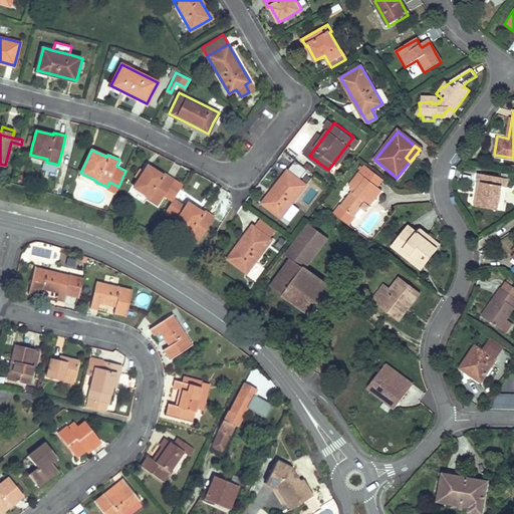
[(296,161),(290,168),(301,177),(306,169),(296,161)]
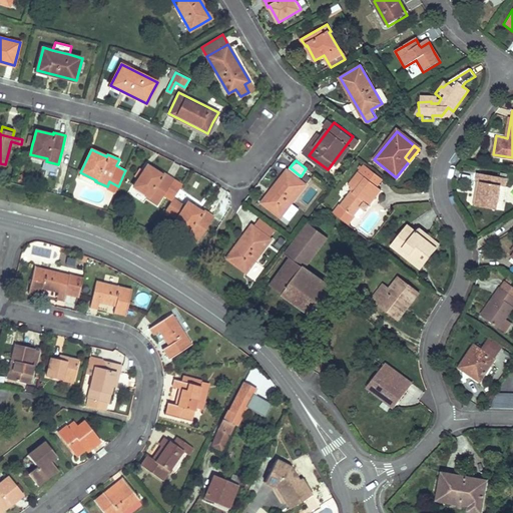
[(162,174),(147,164),(133,186),(147,195),(147,196),(157,203),(164,194),(166,190),(174,196),(182,185),(173,179),(163,172),(162,174)]
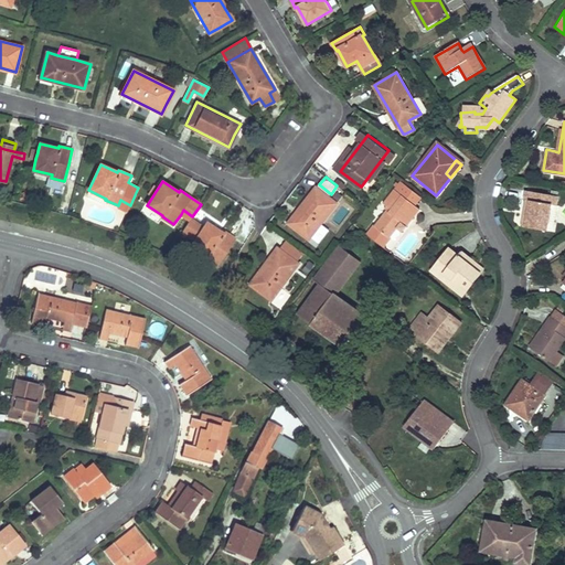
[(338,203),(317,188),(289,223),(299,231),(309,238),(338,203)]
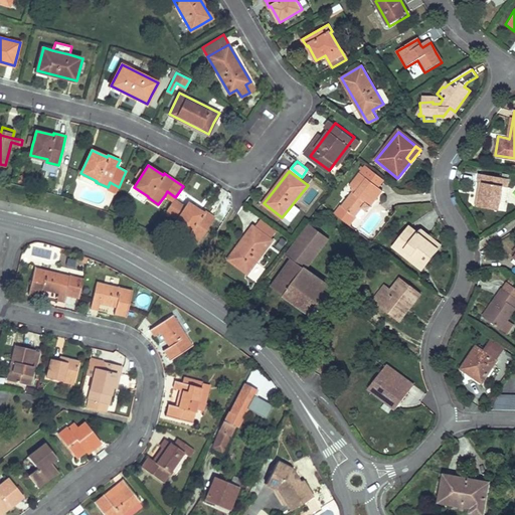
[(97,181),(80,173),(77,179),(94,187),(96,182),(97,181)]
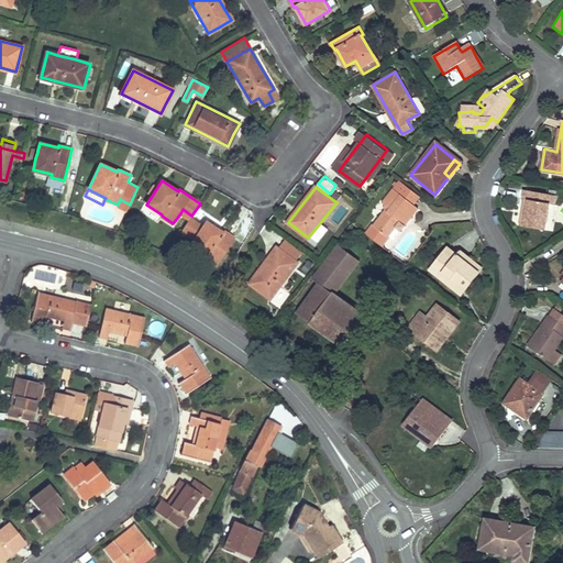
[(387,238),(393,230),(399,222),(404,227),(417,210),(393,190),(381,203),(386,208),(372,224),(387,238)]
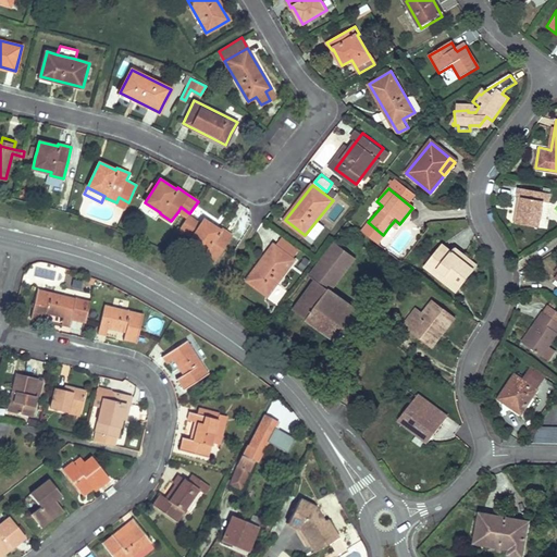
[(540,227),(544,202),(548,203),(551,193),(519,188),(518,198),(520,198),(516,224),(540,227)]
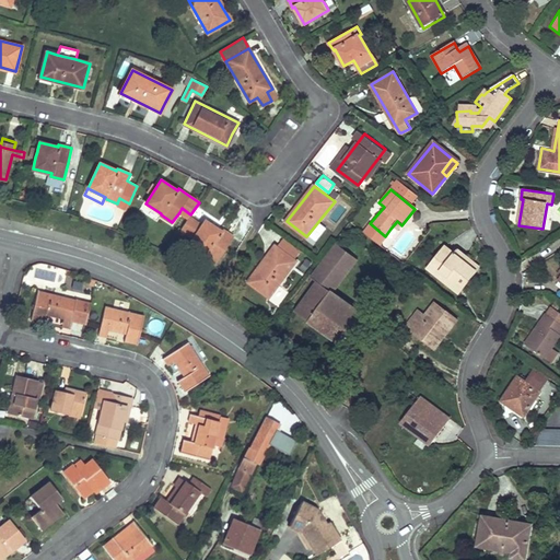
[(129,203),(119,198),(117,203),(115,207),(126,211),(129,203)]
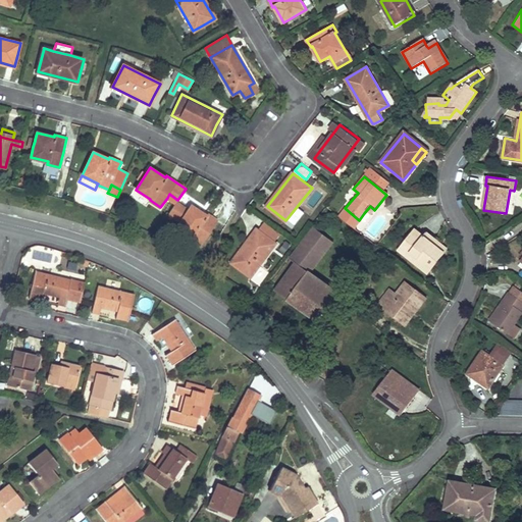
[(175,203),(177,200),(169,194),(167,198),(175,203)]
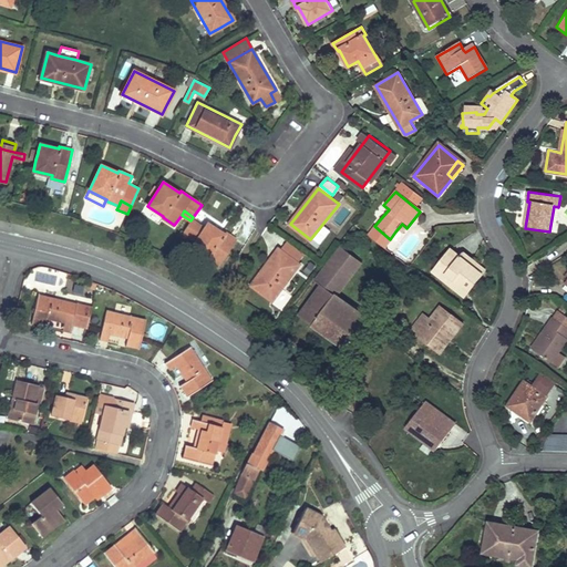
[(219,266),(228,253),(236,238),(225,232),(224,234),(208,224),(193,247),(208,257),(207,259),(219,266)]
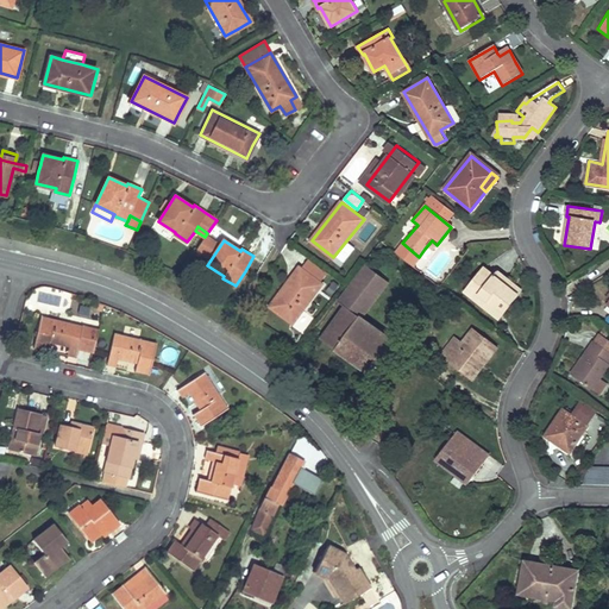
[(309,257),(301,268),(312,275),(322,283),(330,271),(309,257)]
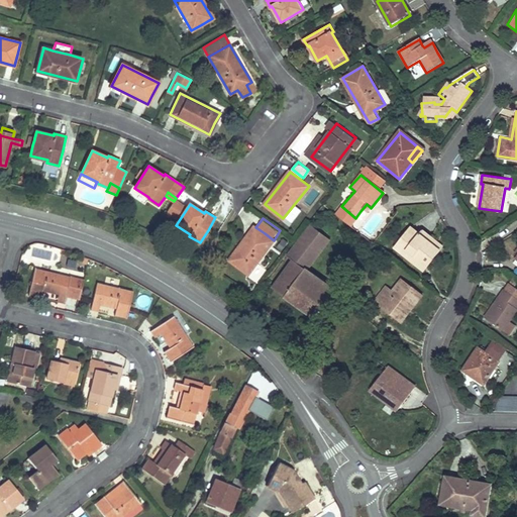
[(313,316),(323,303),(333,290),(307,270),(330,239),(311,225),(285,259),(291,264),(273,286),(313,316)]
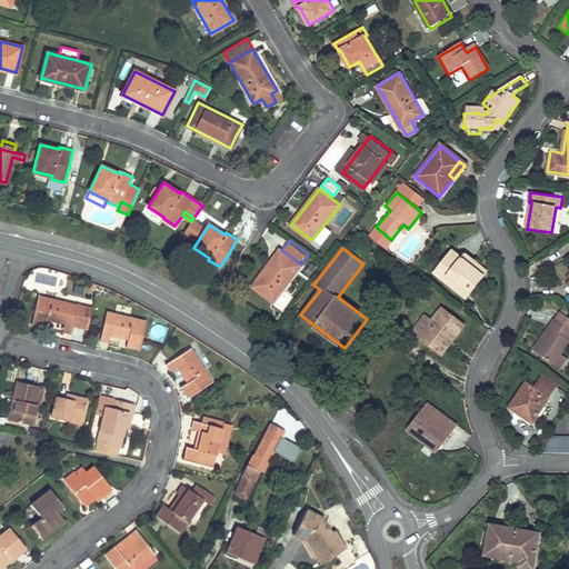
[(447,275),(459,283),(470,291),(483,273),(460,257),(451,249),(435,272),(443,279),(447,275)]
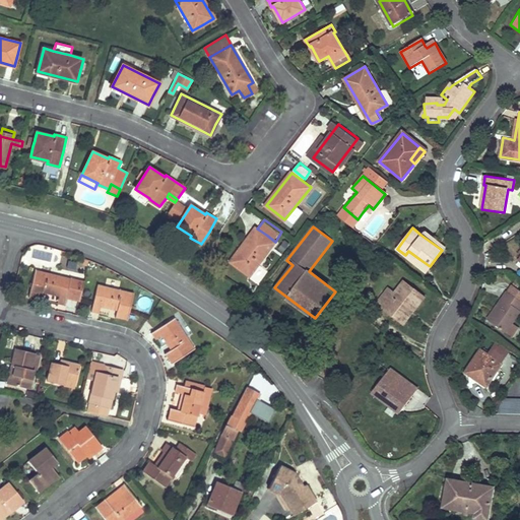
[(251,276),(263,259),(276,242),(275,242),(266,235),(257,229),(256,229),(232,262),(251,276)]
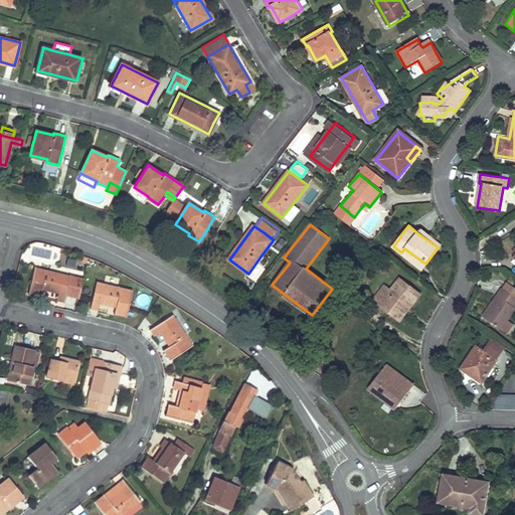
[(416,232),(438,247),(441,243),(419,228),(416,232)]
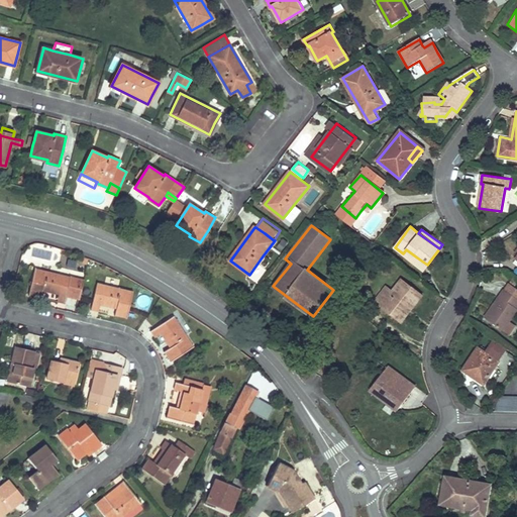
[(403,253),(424,270),(427,265),(417,257),(406,249),(403,253)]
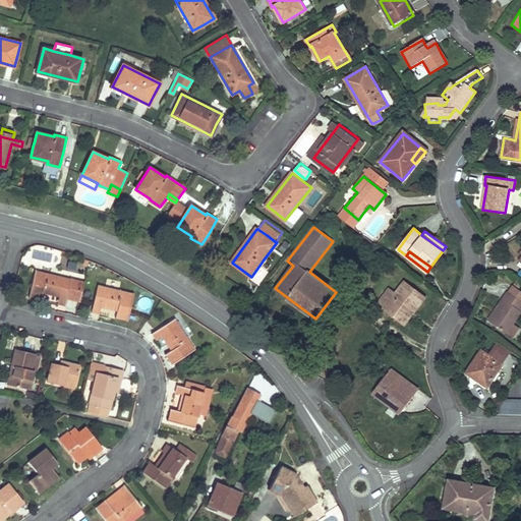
[(71,279),(35,270),(29,294),(42,297),(44,288),(60,292),(57,301),(65,303),(66,297),(79,301),(84,281),(71,278),(71,279)]
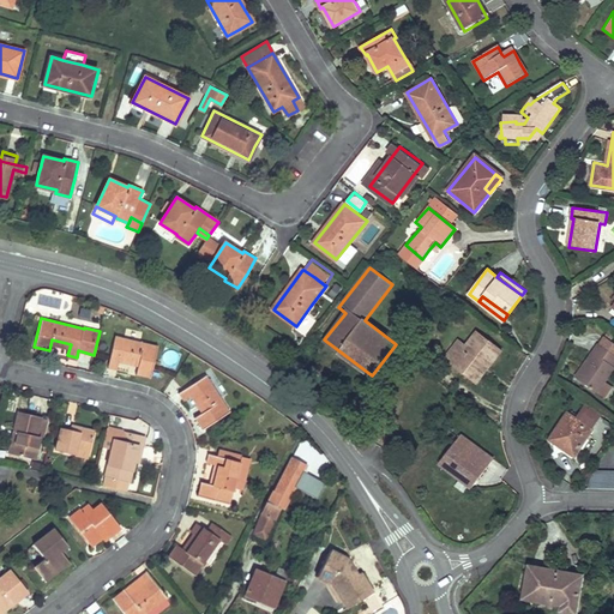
[(461,343),(446,361),(470,379),(481,363),(488,369),(503,351),(479,333),(468,348),(461,343)]
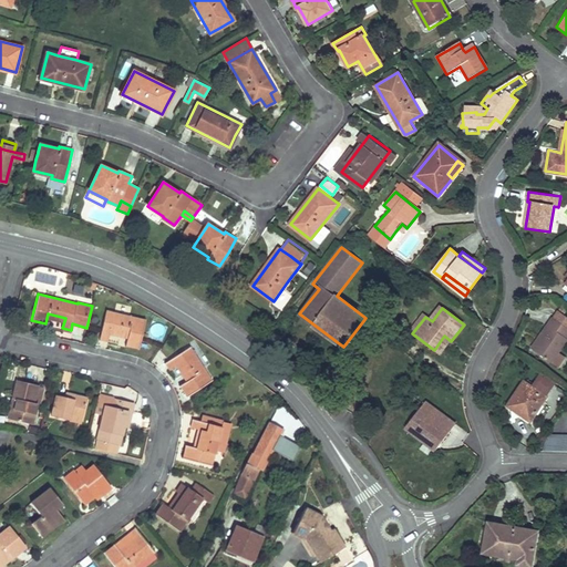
[(107,341),(109,336),(110,330),(129,334),(126,346),(138,349),(145,321),(106,311),(99,339),(107,341)]
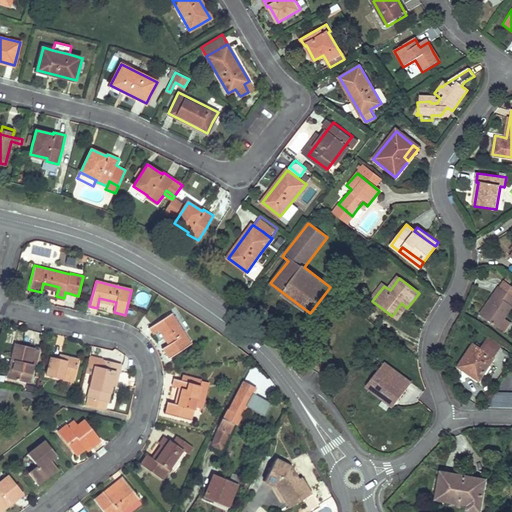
[(482,315),(490,321),(498,327),(511,306),(511,295),(499,287),(494,294),(496,294),(482,315)]
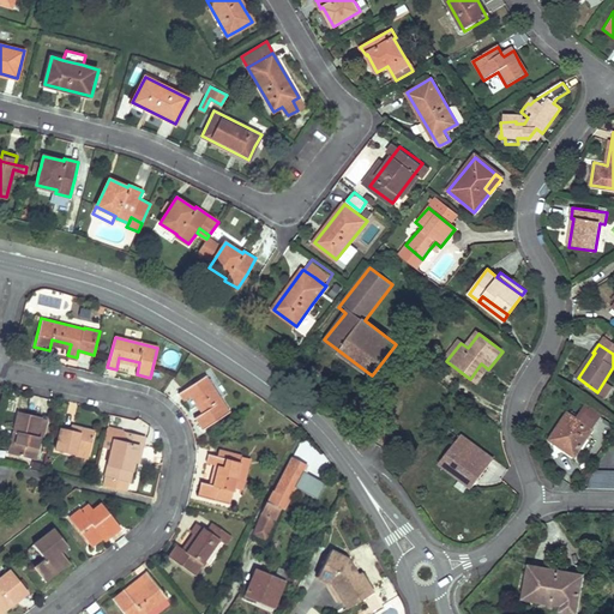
[(481,363),(470,379),(477,385),(488,369),(481,363)]
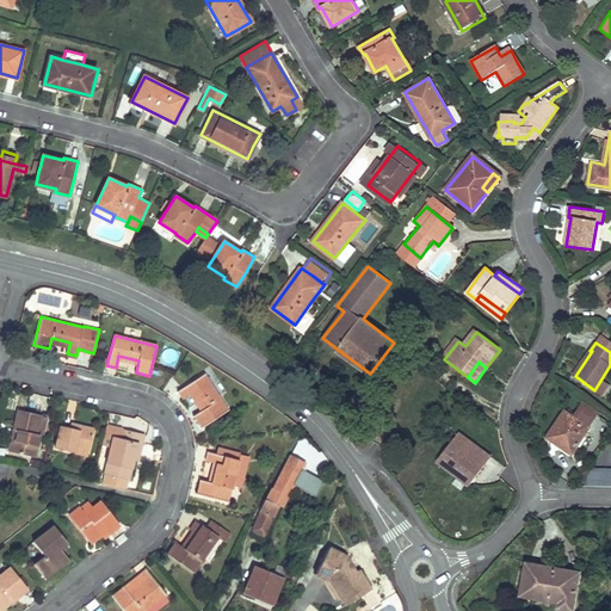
[(183,399),(189,396),(192,393),(204,409),(193,415),(202,427),(227,411),(204,375),(179,392),(183,399)]
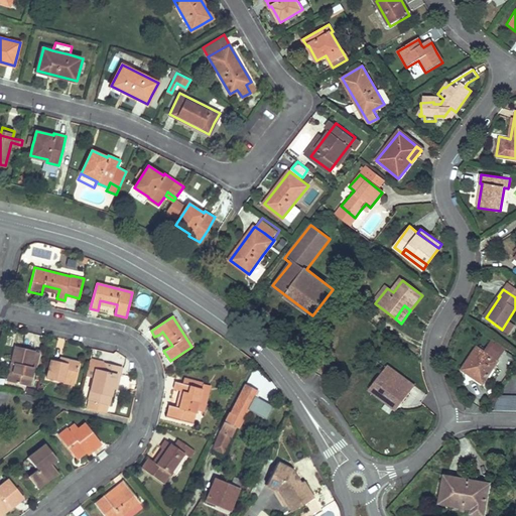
[(34,351),(15,346),(11,363),(14,364),(10,382),(28,386),(33,367),(30,366),(34,351)]
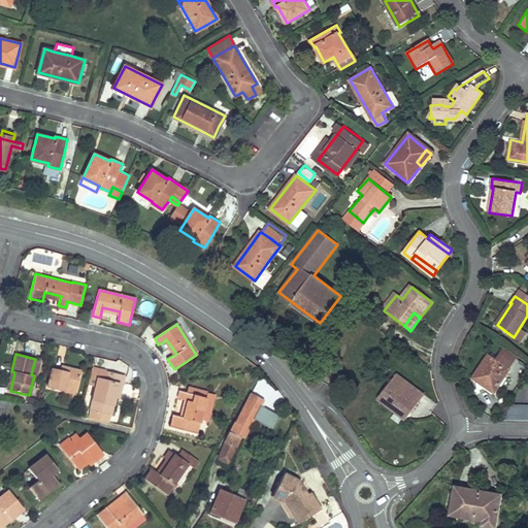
[(494,392),(502,381),(509,369),(508,368),(514,362),(501,354),(496,360),(488,355),(472,377),(494,392)]
